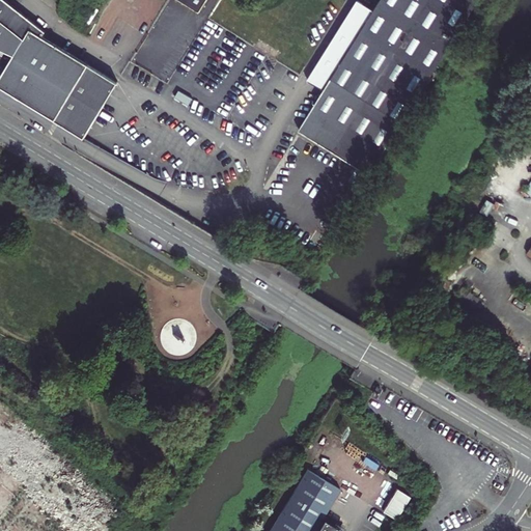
[(42,37),(35,25),(2,0),(0,0),(0,50),(15,57),(30,30),(42,37)]
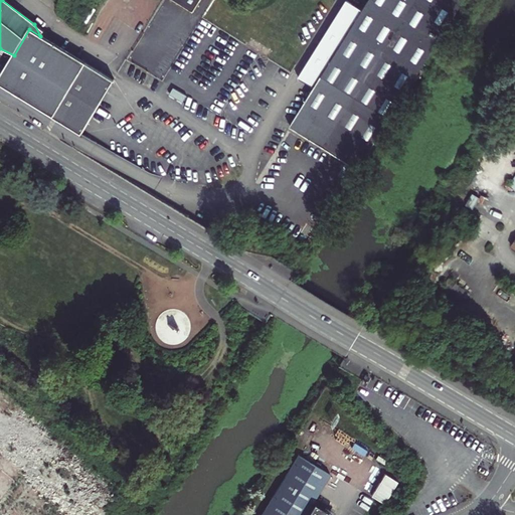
[(170,0),(192,13),(200,0),(170,0)]
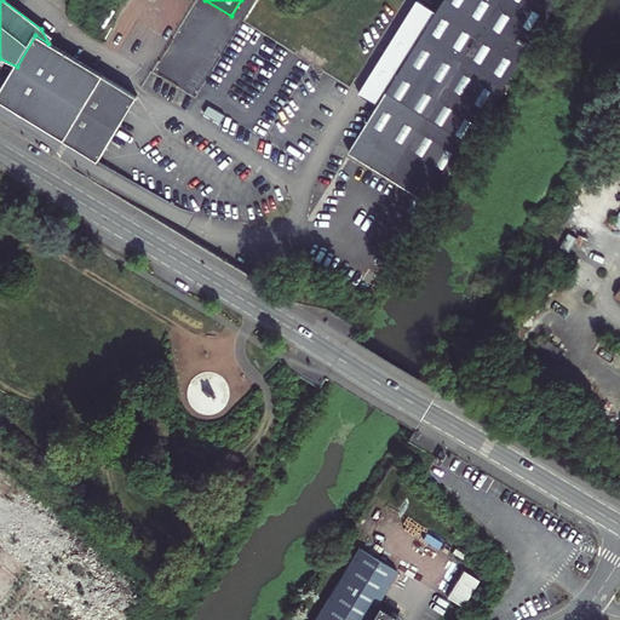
[(431,205),(558,0),(445,0),(436,13),(417,1),(359,95),(378,107),(349,154),(431,205)]
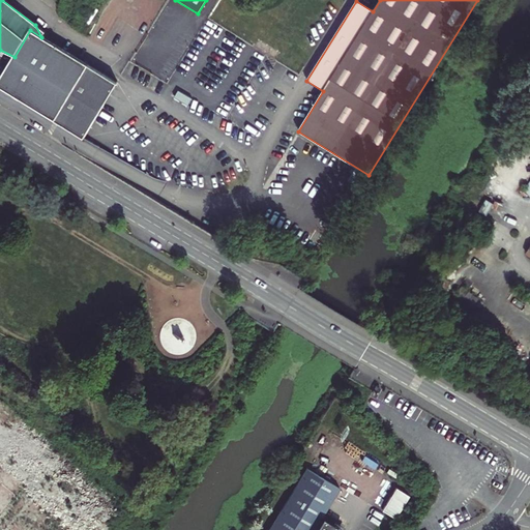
[(15,57),(0,81),(0,89),(84,139),(118,82),(62,50),(41,37),(30,30),(15,57)]
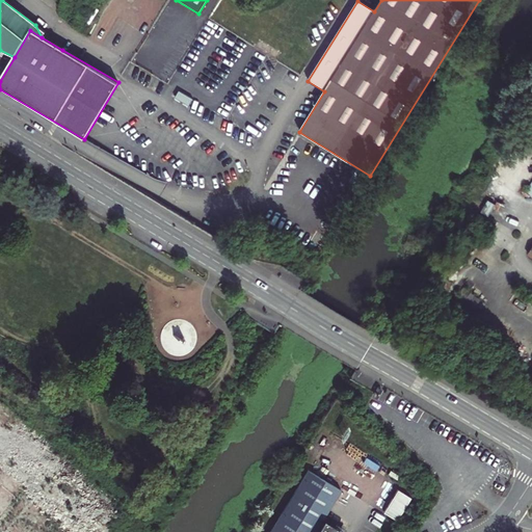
[(283,55),(260,42),(256,48),(278,61),(283,55)]
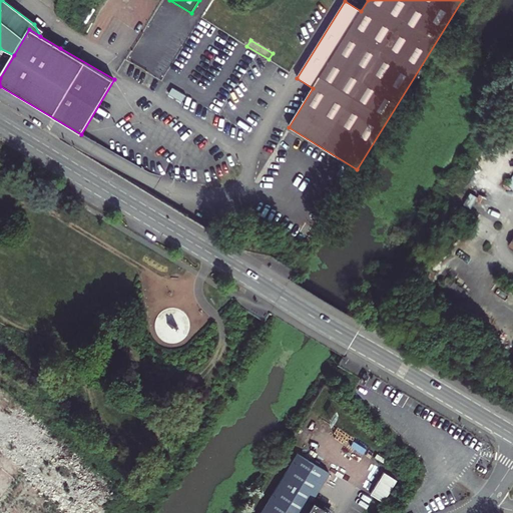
[(328,474),(297,454),(260,512),(324,512),(326,511),(311,502),(328,474)]
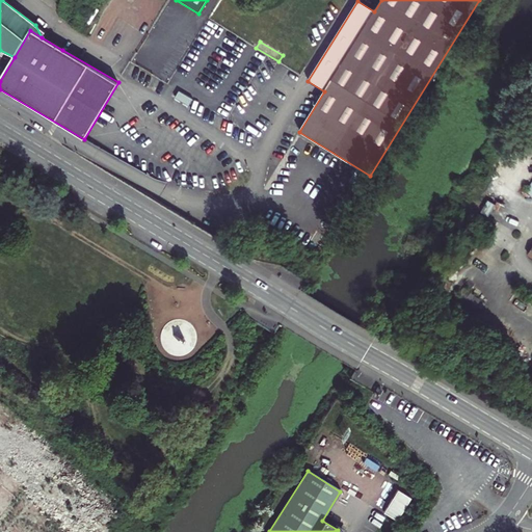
[(382,512),(397,522),(411,498),(397,488),(382,512)]
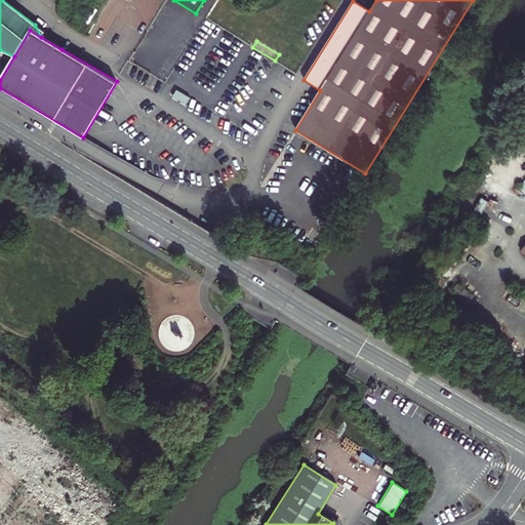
All buildings are outlined.
